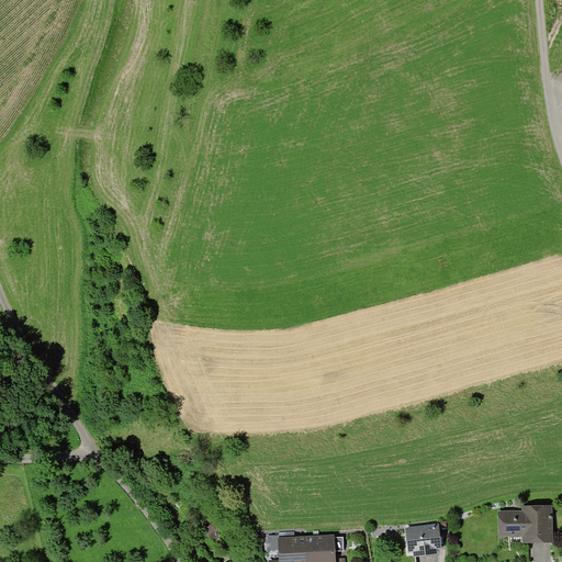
[(552,505),(521,506),(521,510),(497,510),(498,538),(521,537),(523,543),(553,542),(552,505)]
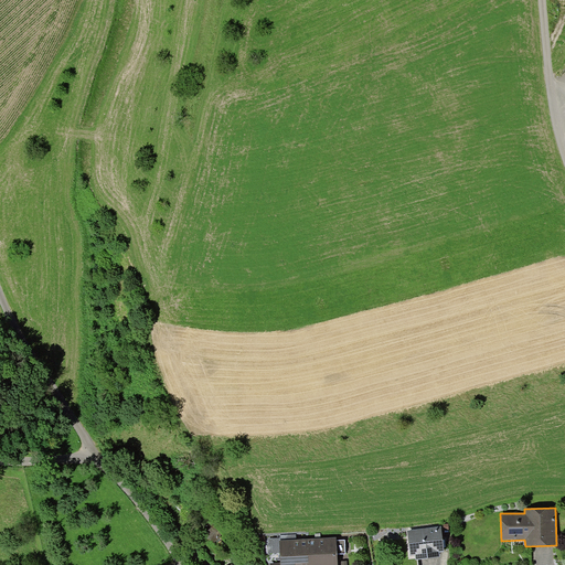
[(441,526),(407,531),(411,555),(415,555),(416,560),(440,556),(439,552),(445,551),(441,526)]
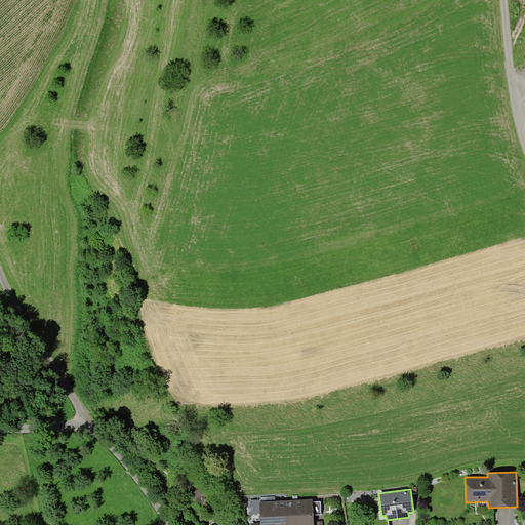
[(261,501),(260,499),(249,500),(249,515),(260,514),(259,501),(261,501)]
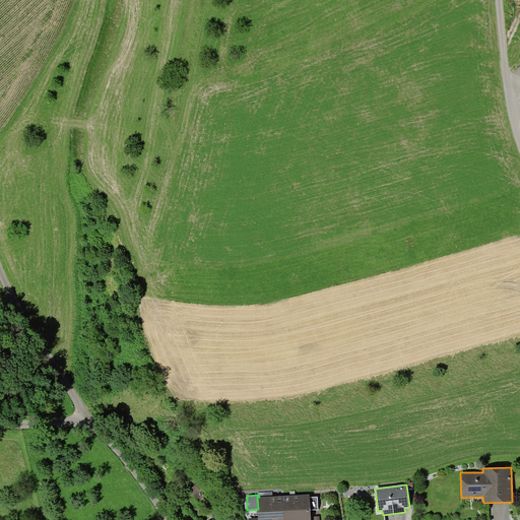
[(290,496),(282,496),(283,519),(311,519),(310,510),(310,497),(310,495),(296,495),(290,496)]
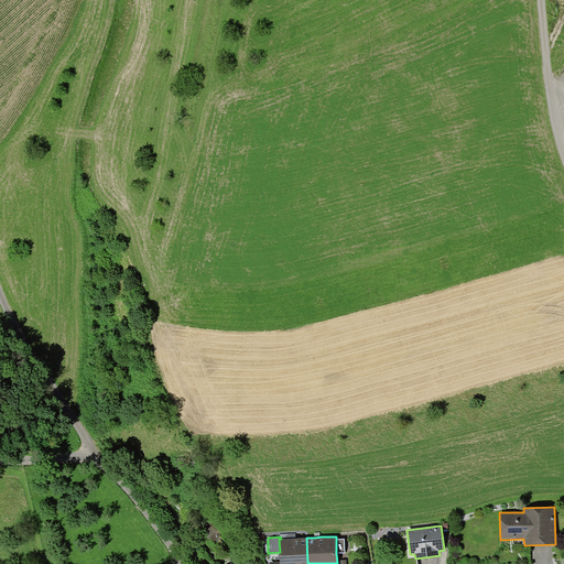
[(307,563),(306,538),(296,539),(281,539),(279,539),(280,552),(280,562),(270,562),(269,563),(307,563)]
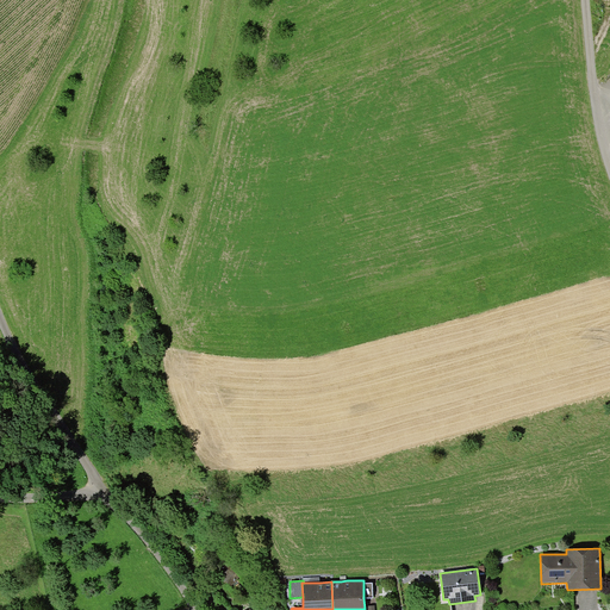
[(373,583),(363,583),(363,598),(373,598),(373,583)]
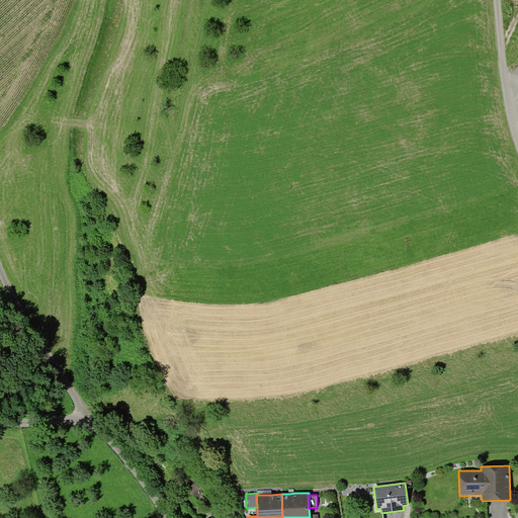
All buildings are outlined.
